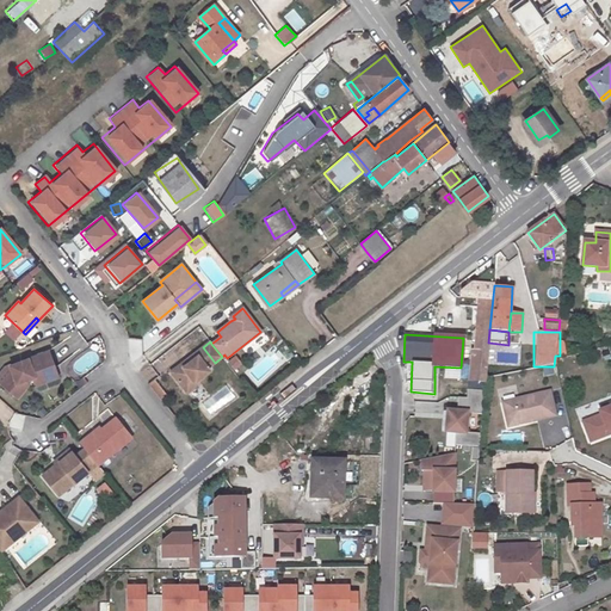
[(180,364),(171,372),(185,392),(210,371),(208,369),(215,363),(203,347),(195,353),(197,356),(183,368),(180,364)]
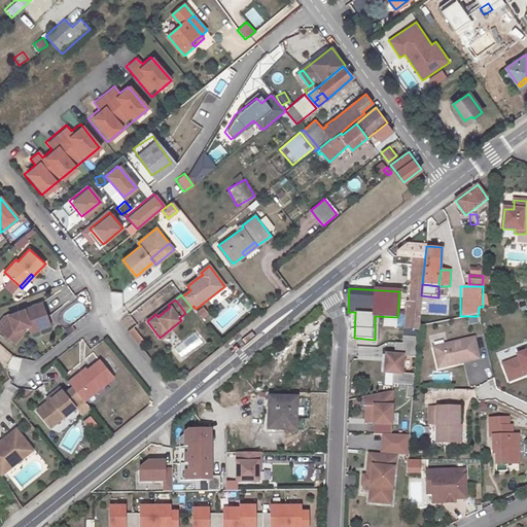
[(11,320),(2,331),(15,342),(25,330),(21,327),(30,324),(47,317),(42,303),(9,315),(11,320)]
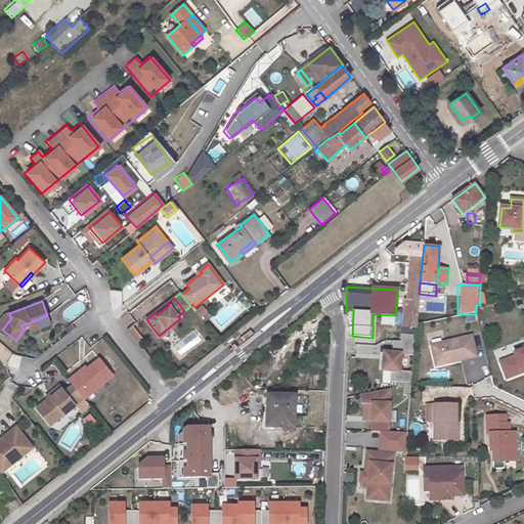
[(169,305),(167,303),(155,312),(157,315),(169,305)]
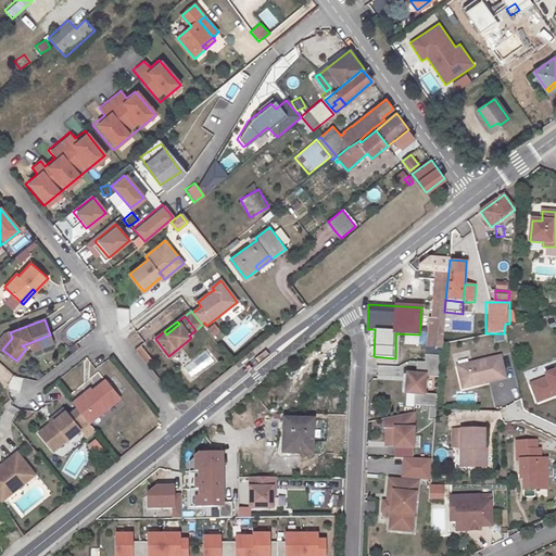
[(210,336),(217,332),(214,324),(206,327),(210,336)]
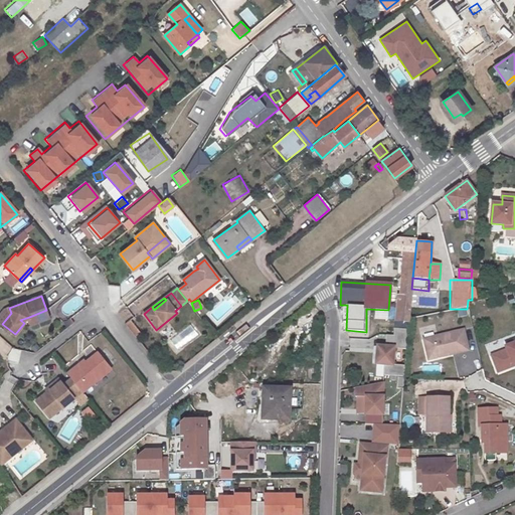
[(29,317),(31,324),(49,317),(46,310),(29,317)]
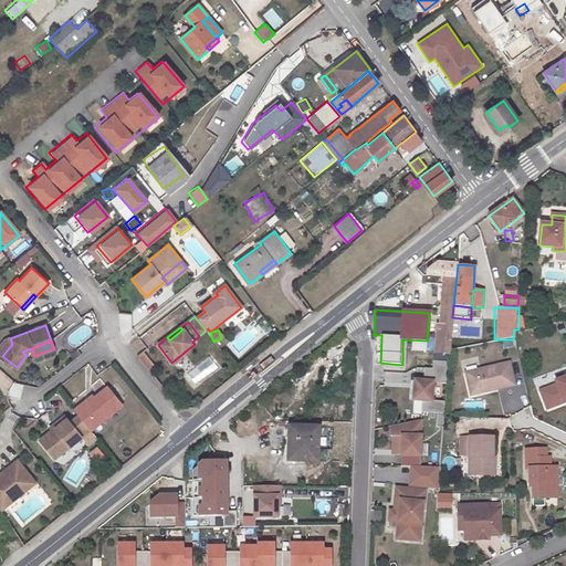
[(171,363),(174,365),(182,358),(181,355),(171,363)]
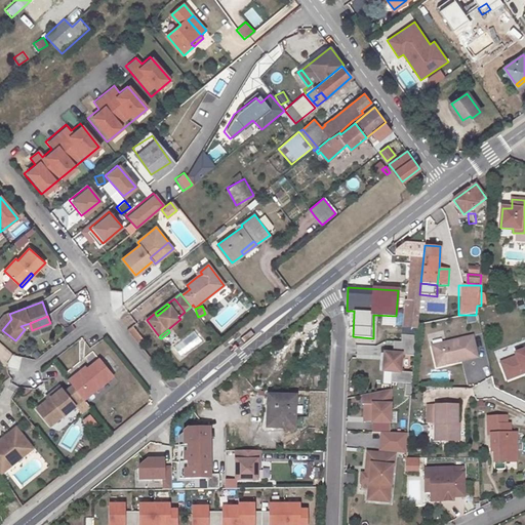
[(396,335),(394,353),(411,355),(412,336),(396,335)]
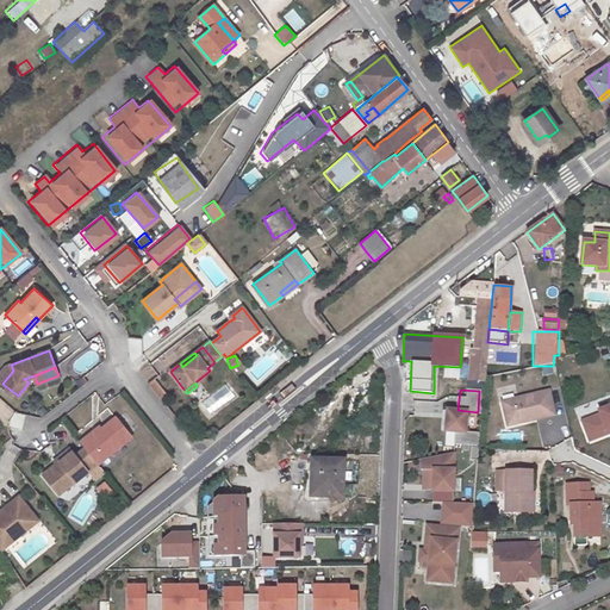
[(548,391),(500,403),(506,427),(554,416),(548,391)]
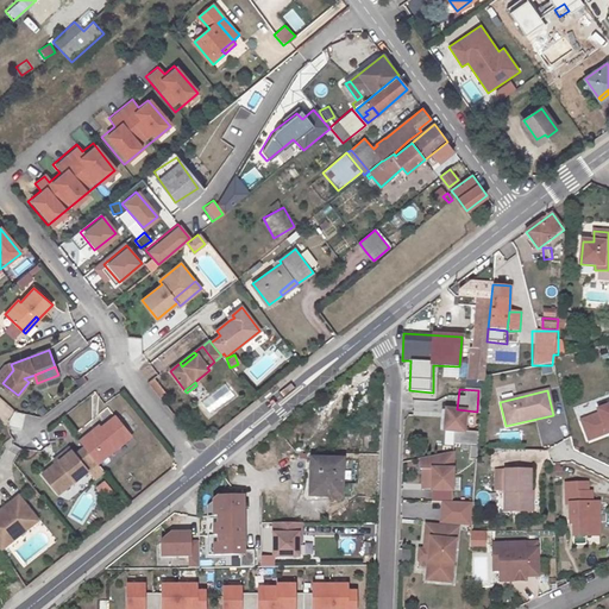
[(413,401),(413,413),(425,413),(426,401),(413,401)]
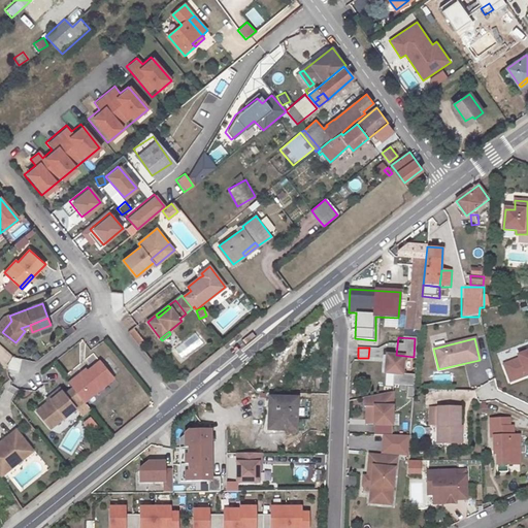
[(518,359),(503,365),(509,382),(525,375),(524,372),(527,371),(527,351),(517,356),(518,359)]
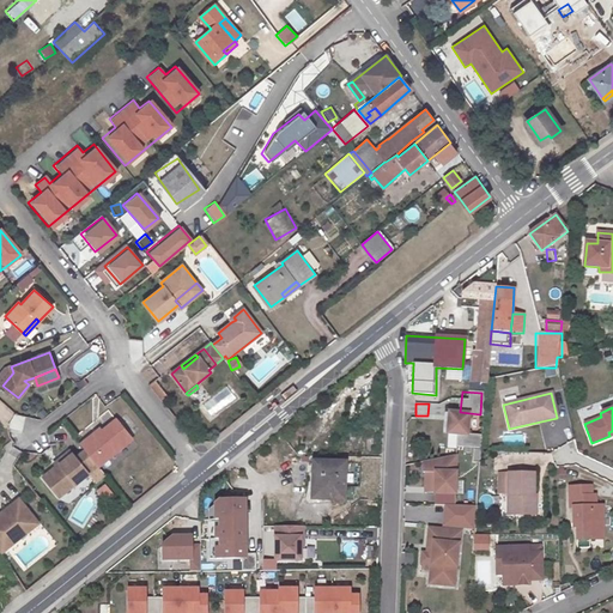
[(467,413),(445,412),(443,436),(465,438),(467,413)]
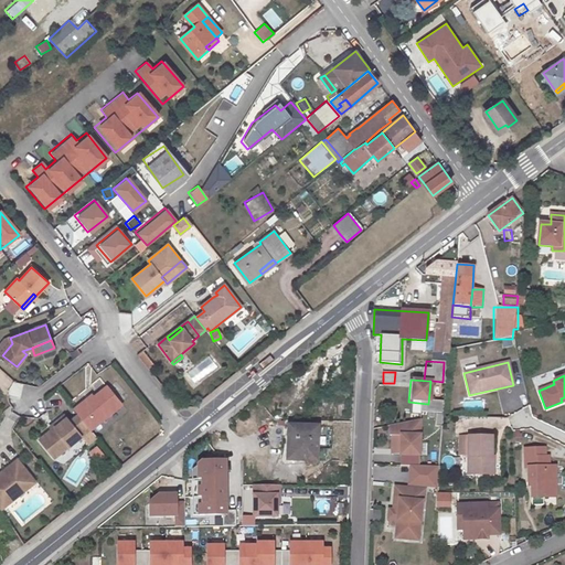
[(91,430),(123,406),(107,387),(94,397),(83,406),(81,404),(74,409),(78,415),(89,429),(91,430)]
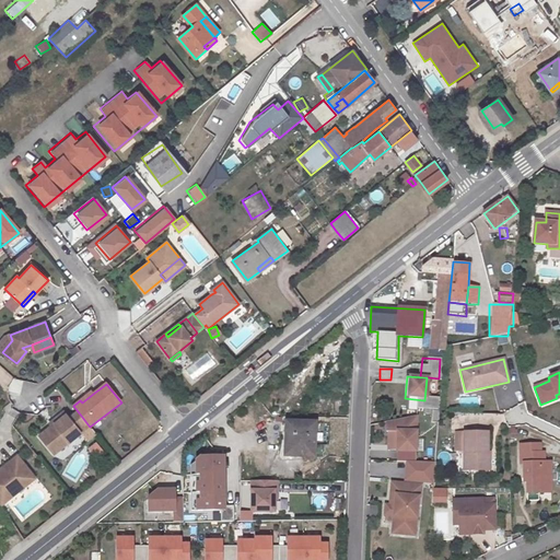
[(93,394),(91,392),(80,400),(82,403),(93,394)]
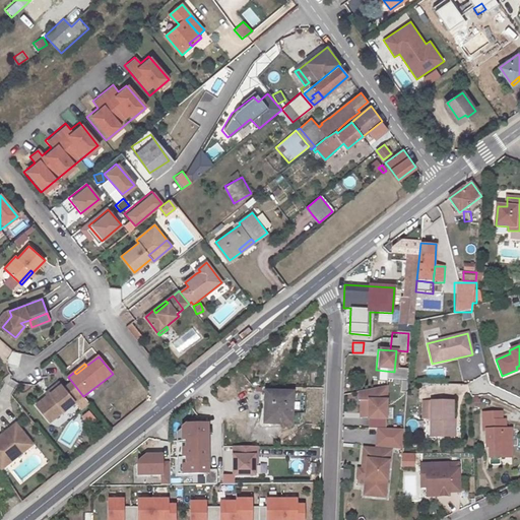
[(432,378),(448,375),(446,367),(431,370),(432,378)]
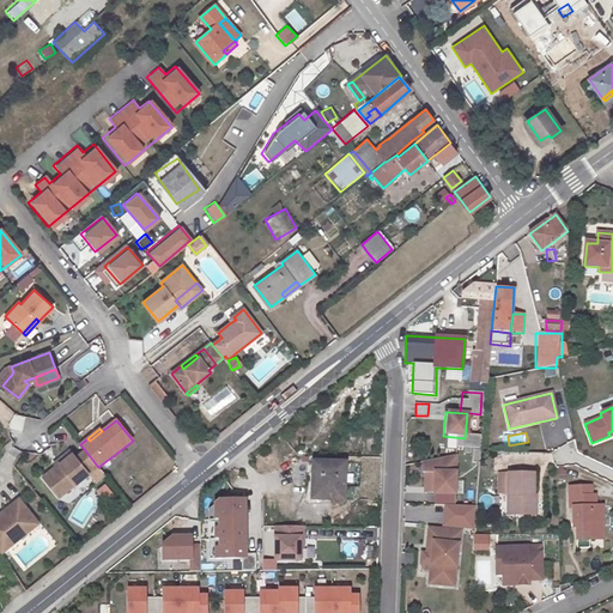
[(56,466),(43,477),(59,497),(97,466),(85,450),(76,457),(72,454),(56,466)]
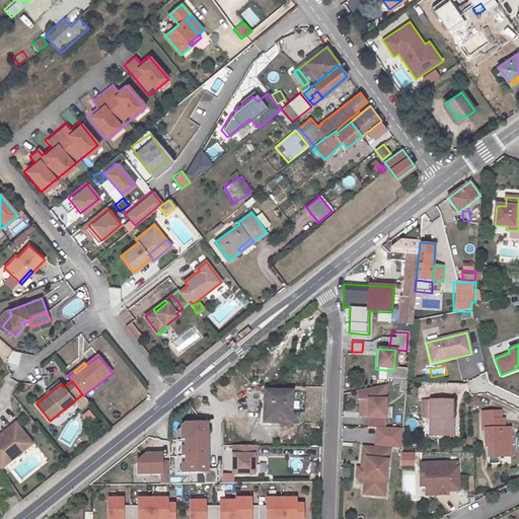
[(61,384),(59,381),(46,391),(48,394),(61,384)]
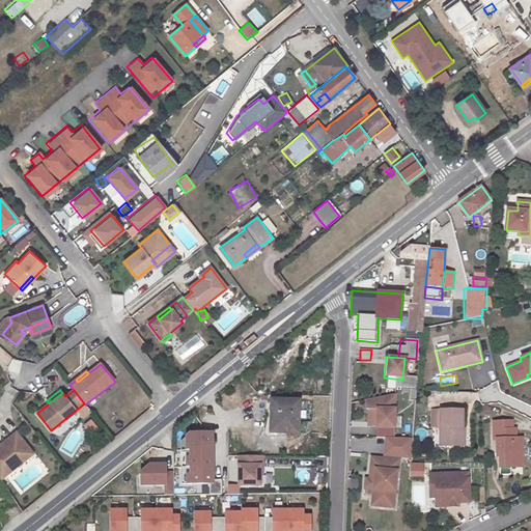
[(409,460),(410,441),(393,440),(395,394),(365,400),(363,429),(375,430),(375,439),(384,439),(382,457),(409,460)]
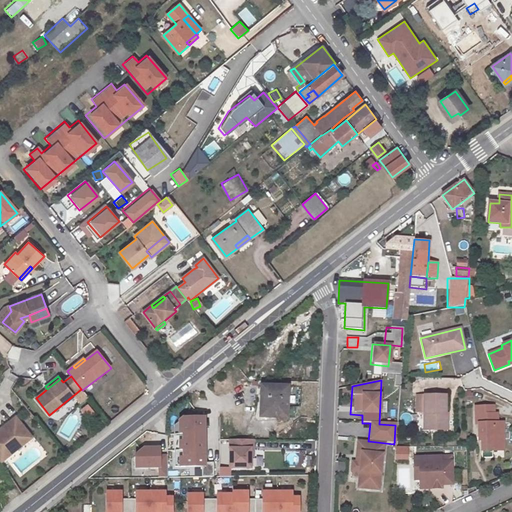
[(286,417),(288,386),(262,385),(260,416),(286,417)]
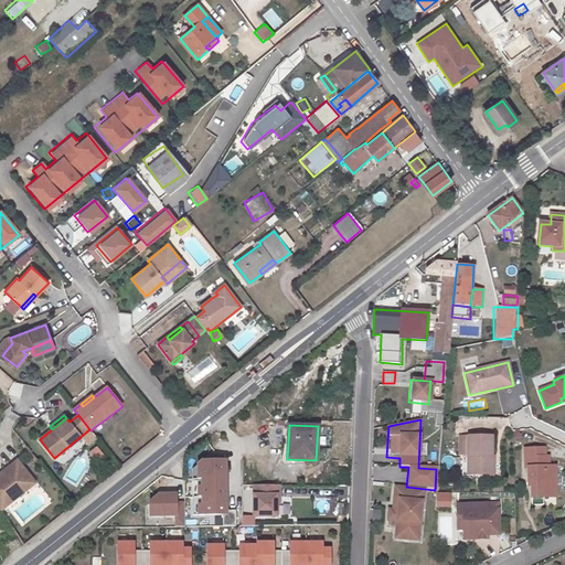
[(490,436),(459,437),(459,454),(467,454),(467,475),(493,473),(492,464),(491,462),(491,456),(490,436)]
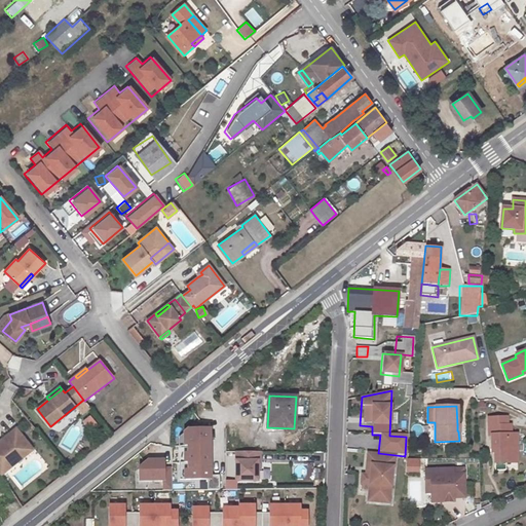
[(36,429),(22,412),(0,428),(0,440),(8,451),(36,429)]
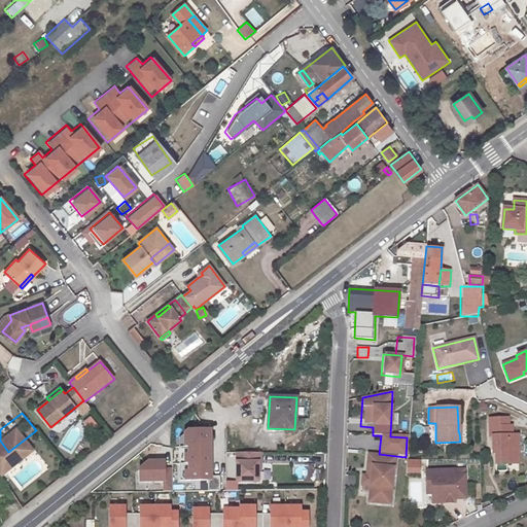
[(507,419),(488,419),(489,436),(492,436),(492,445),(495,445),(495,450),(492,450),(492,454),(495,454),(495,465),(506,464),(519,463),(518,452),(514,452),(514,435),(512,435),(512,426),(507,426),(507,419)]
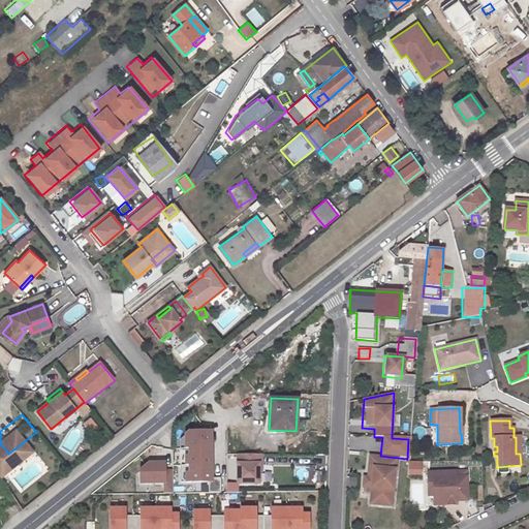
[(187,432),(181,437),(182,487),(211,487),(211,432),(187,432)]
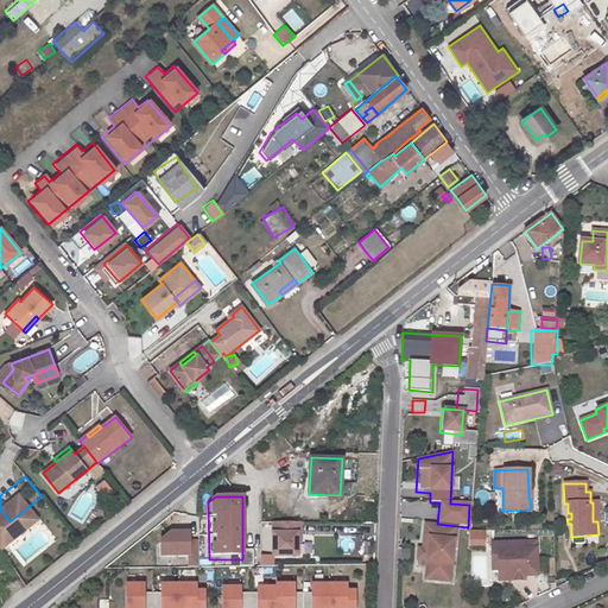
[(301,523),(268,523),(268,558),(296,559),(296,545),(301,545),(301,523)]
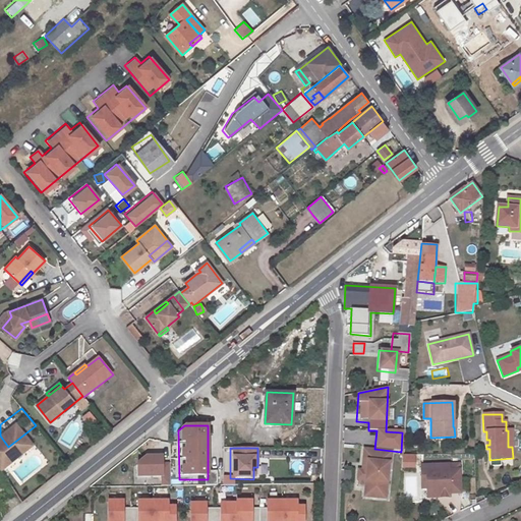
[(391,464),(392,453),(365,451),(364,462),(367,462),(367,472),(363,472),(358,471),(357,480),(366,481),(365,490),(366,490),(386,493),(387,493),(389,464),(391,464)]
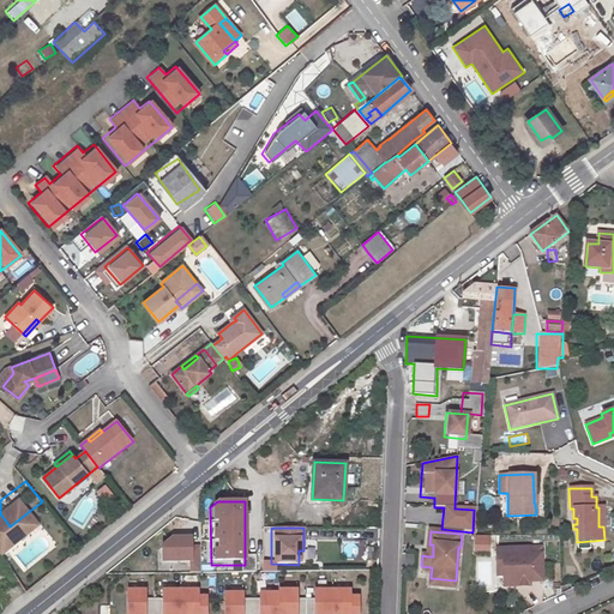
[(188,546),(188,539),(156,539),(156,571),(198,571),(198,546),(188,546)]
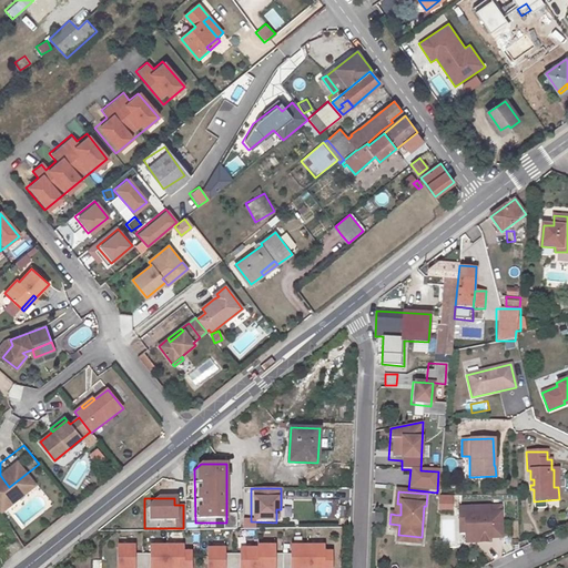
[(489,507),(459,507),(459,518),(465,518),(466,531),(466,543),(478,541),(478,533),(489,533),(489,538),(501,538),(500,513),(489,513),(489,507)]
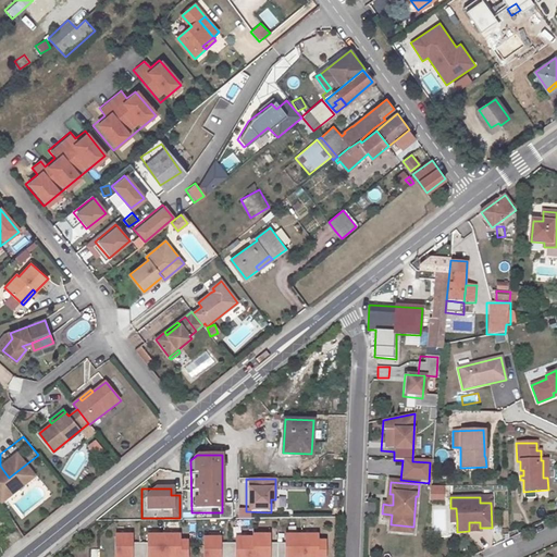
[(469,522),(469,531),(480,531),(480,528),(480,522),(469,522)]
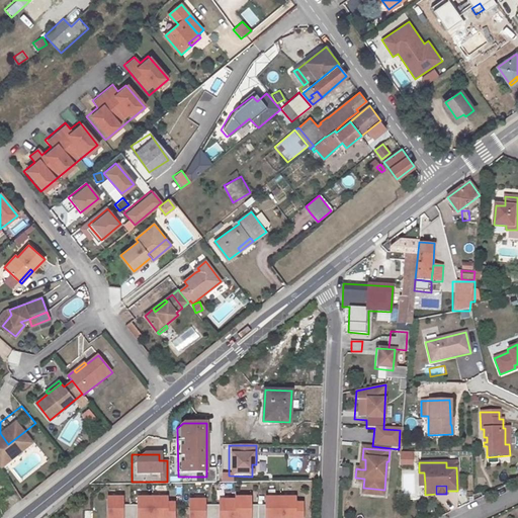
[(202,499),(186,499),(186,517),(249,517),(249,507),(248,497),(214,498),(214,506),(202,506),(202,499)]
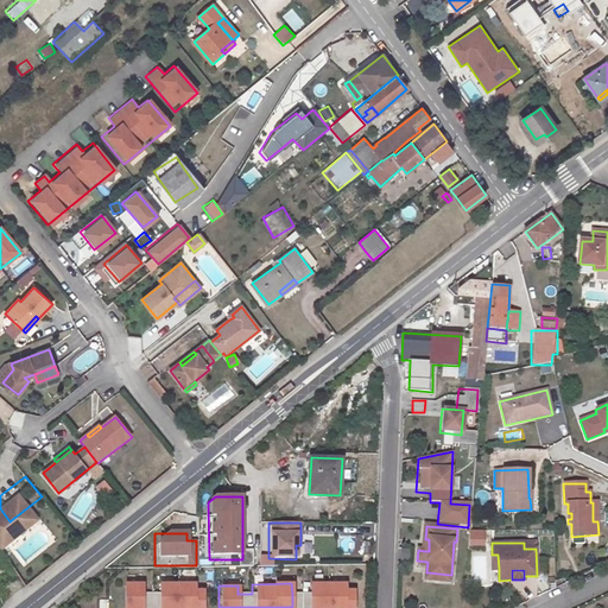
[(140,584),(122,584),(122,607),(202,607),(202,591),(192,591),(192,584),(157,584),(157,594),(140,594),(140,584)]
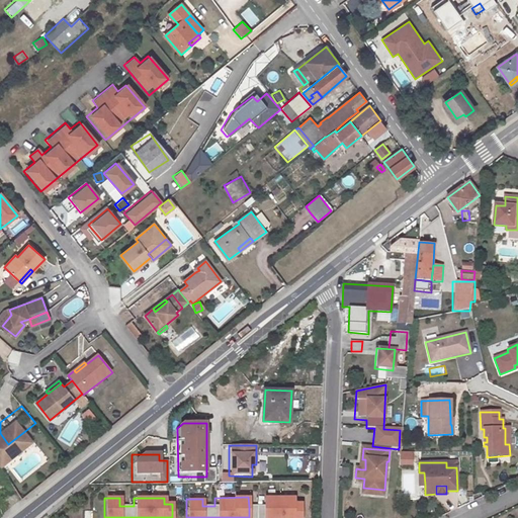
[(262,507),(249,507),(249,517),(301,517),(301,503),(292,503),(292,498),(262,499),(262,507)]
